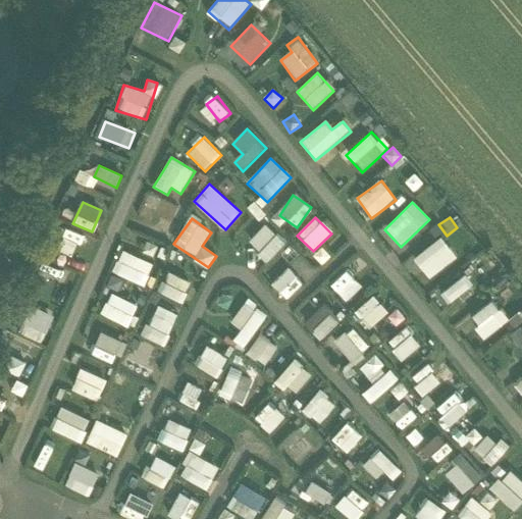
[(260,252),(256,257),(267,265),(285,242),(264,224),(250,243),(260,252)]
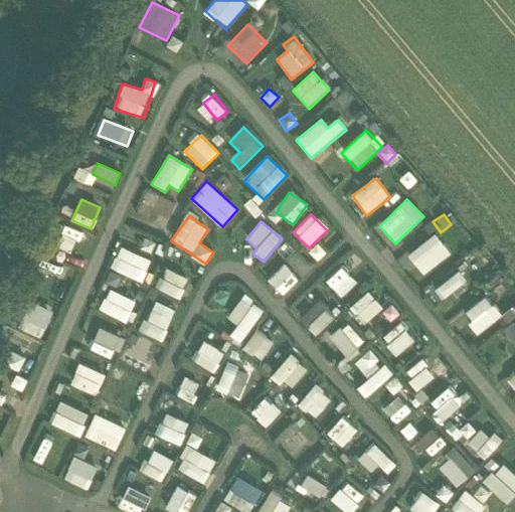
[(56,242),(67,252),(78,240),(76,237),(79,234),(70,226),(56,242)]
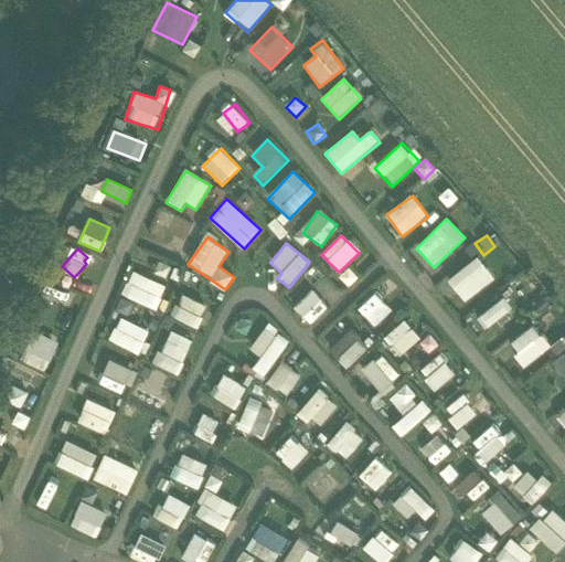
[(464,303),(494,278),(477,257),(446,282),(464,303)]
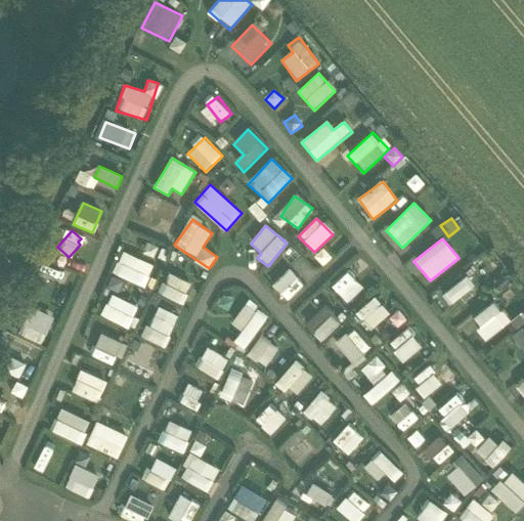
[(123,251),(113,273),(143,289),(155,266),(123,251)]
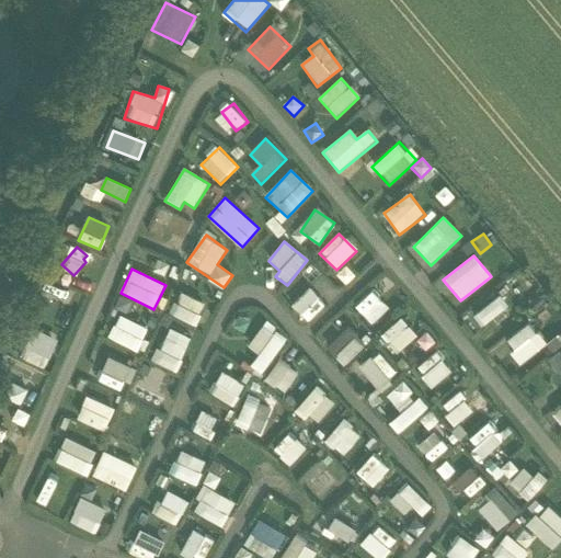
[(352,309),(368,327),(389,308),(374,291),(352,309)]
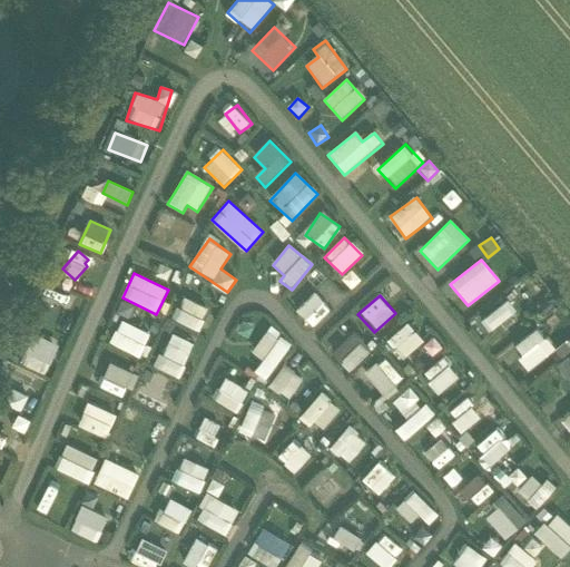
[(184,299),(179,309),(204,318),(207,309),(184,299)]
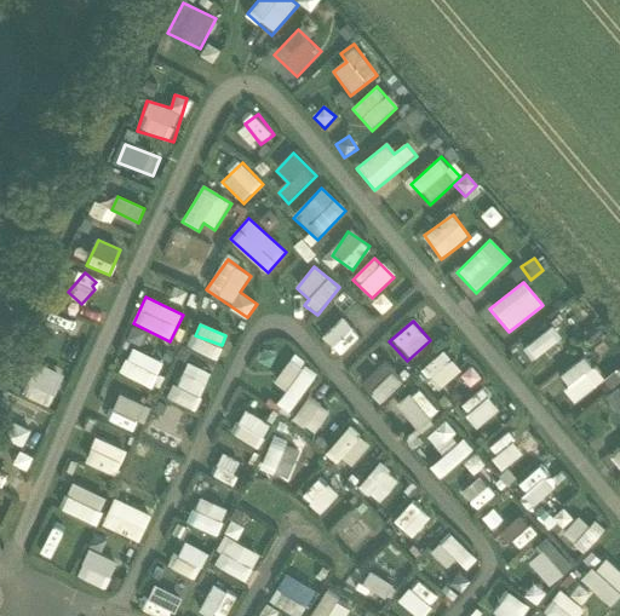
[(533,364),(564,338),(554,326),(522,352),(533,364)]
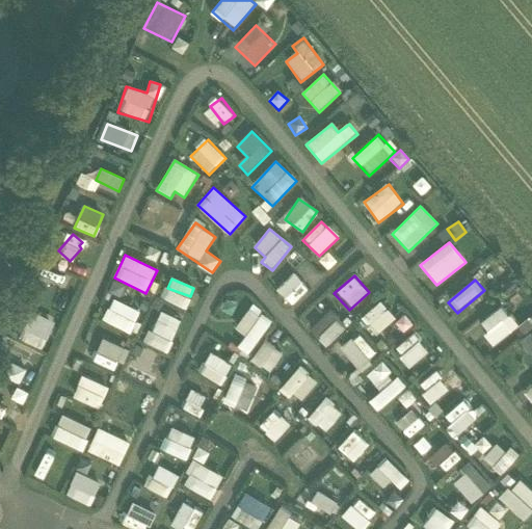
[(164,288),(160,299),(187,310),(191,299),(164,288)]
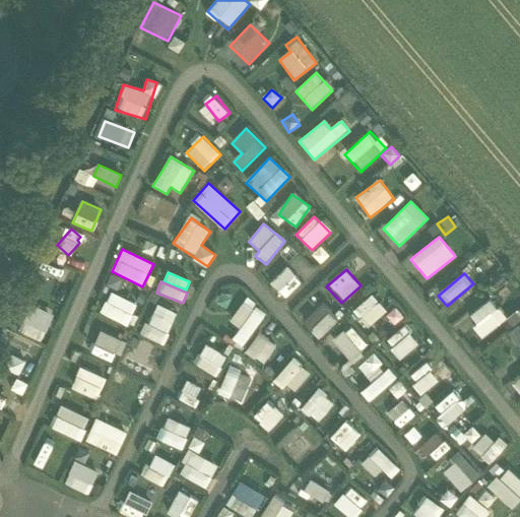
[(109,293),(101,315),(130,325),(138,304),(109,293)]
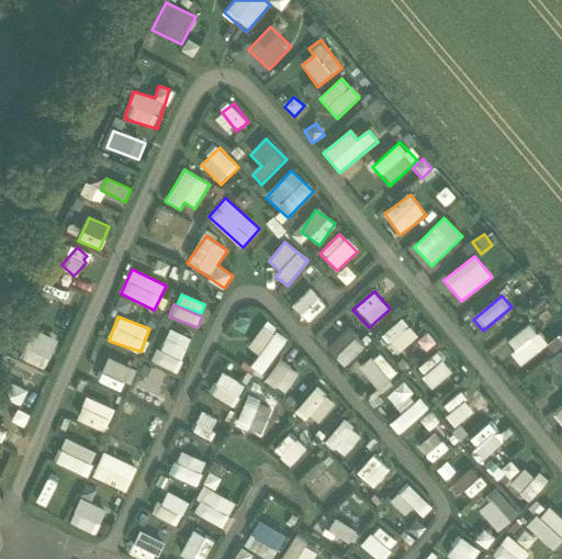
[(402,321),(380,338),(395,356),(416,339),(402,321)]
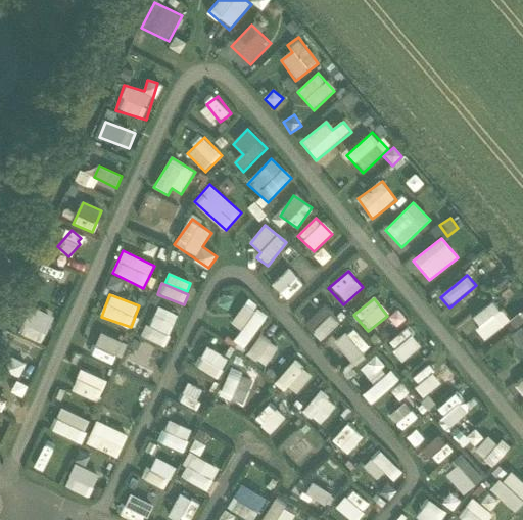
[(485,340),(511,322),(494,300),(470,320),(485,340)]
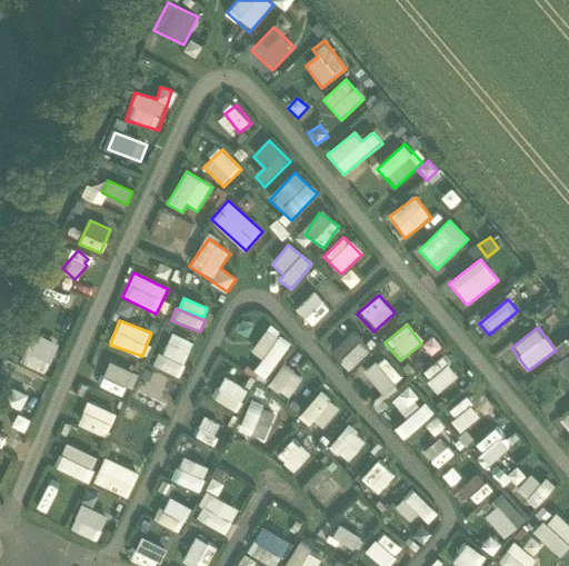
[(251,351),(262,360),(278,339),(267,330),(251,351)]
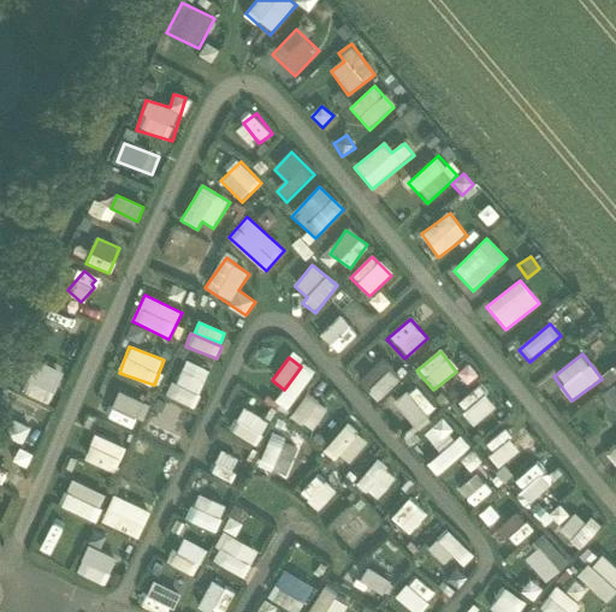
[(379,402),(400,379),(380,360),(359,384),(379,402)]
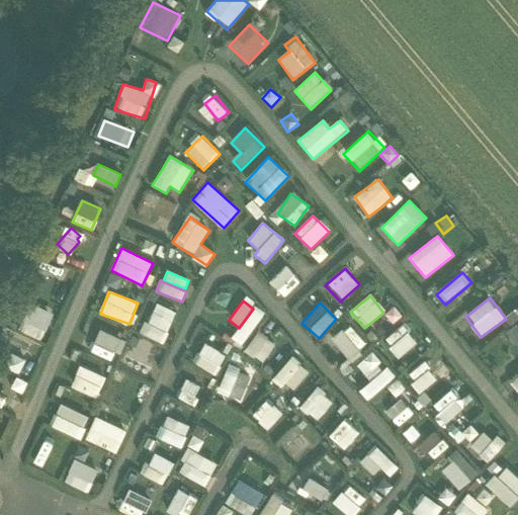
[(18,331),(44,340),(53,313),(27,304),(18,331)]
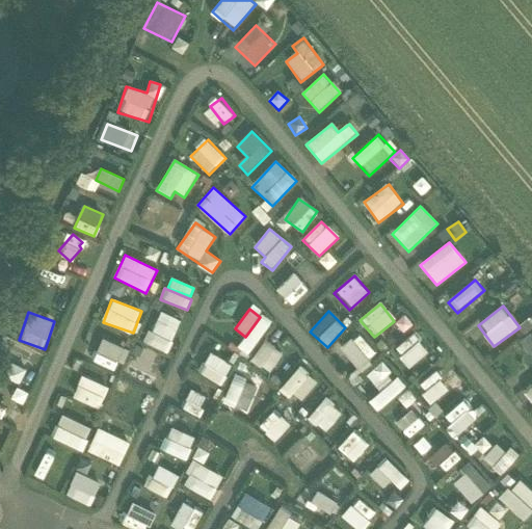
[(160,312),(145,342),(167,352),(182,321),(160,312)]
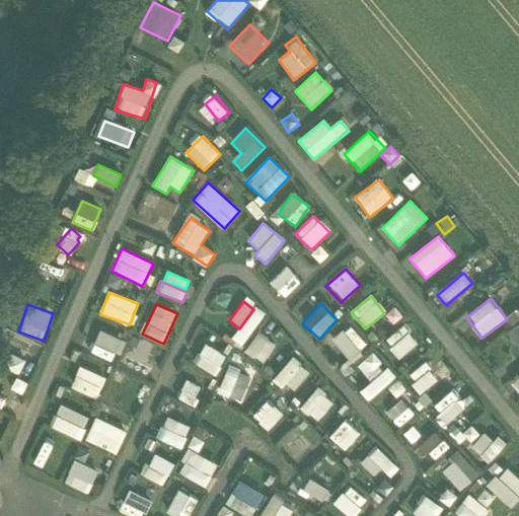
[(350,325),(330,342),(349,363),(368,347),(350,325)]
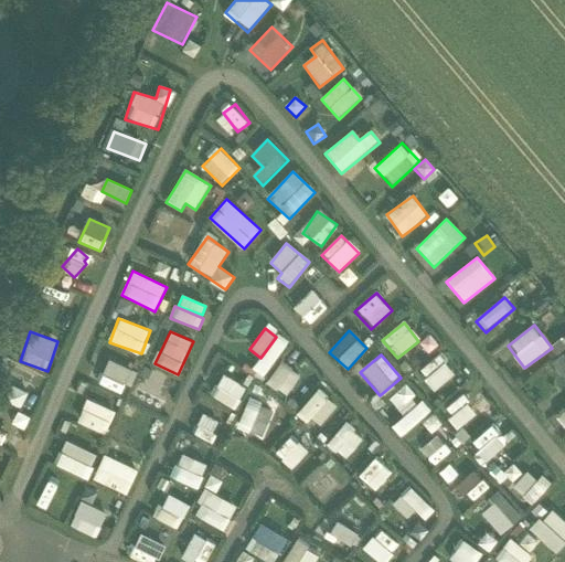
[(435,391),(456,374),(439,354),(418,372),(435,391)]
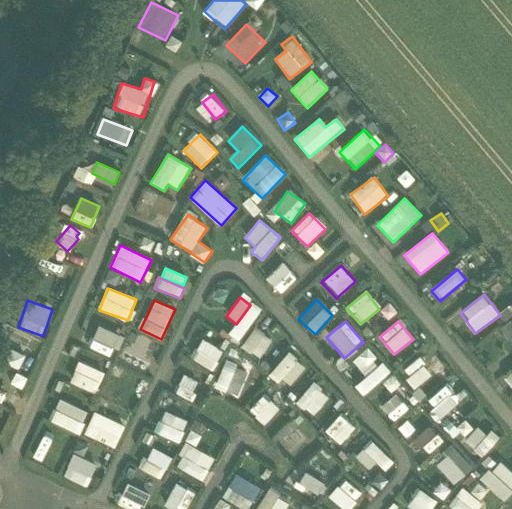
[(511,322),(502,329),(511,344),(511,322)]
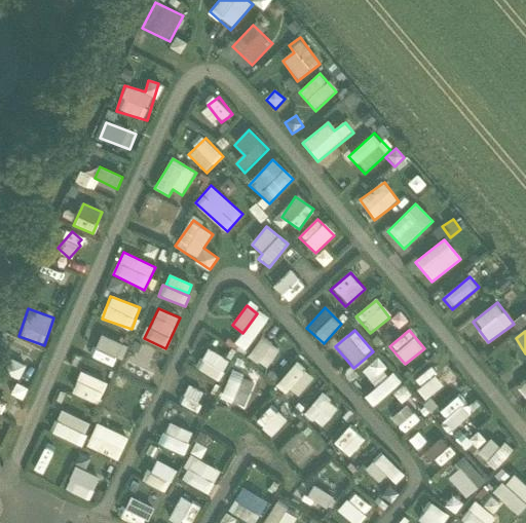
[(115,369),(126,346),(103,334),(91,358),(115,369)]
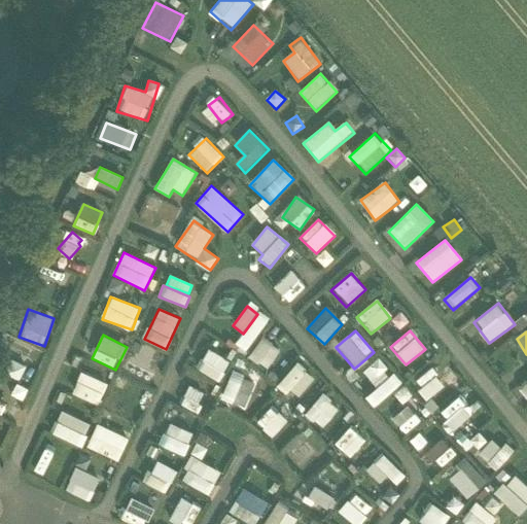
[(249,358),(268,371),(281,349),(262,338),(249,358)]
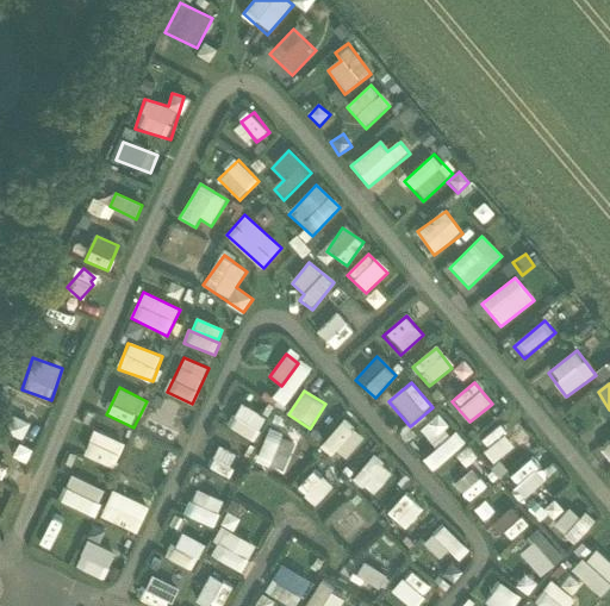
[(254,442),(267,418),(241,404),(228,428),(254,442)]
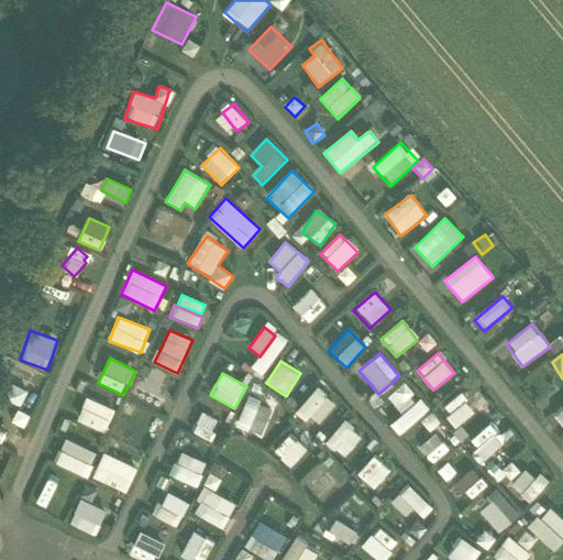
[(298,409),(316,427),(337,406),(319,388),(298,409)]
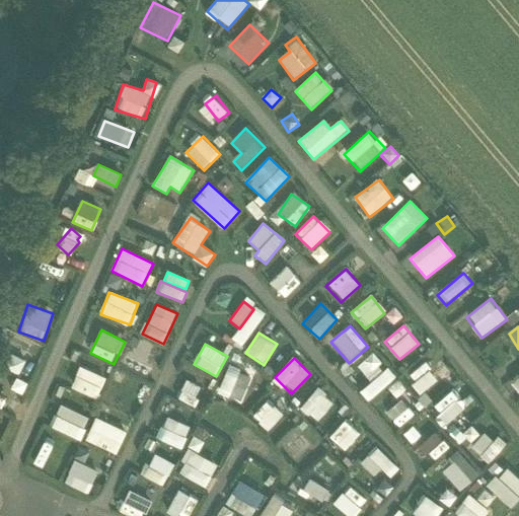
[(426,362),(408,376),(422,393),(439,380),(426,362)]
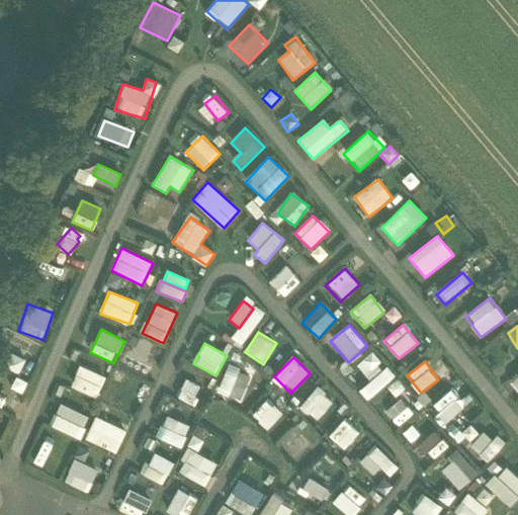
[(97,398),(106,377),(80,366),(71,385),(97,398)]
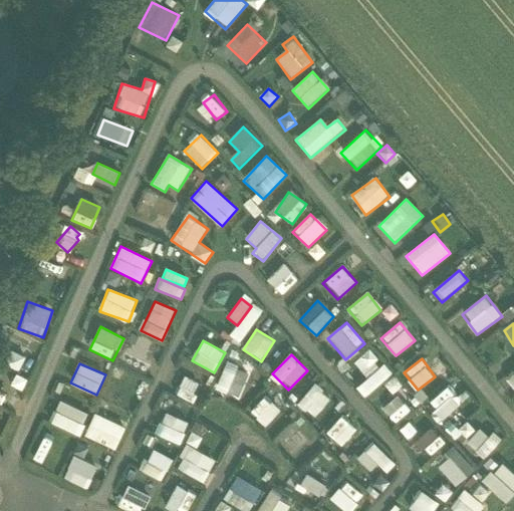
[(382,363),(355,389),(364,399),(392,373),(382,363)]
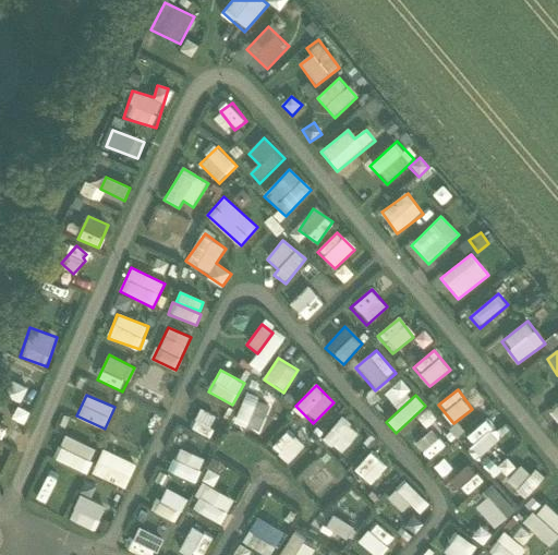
[(234,424),(262,434),(271,406),(245,396),(234,424)]
